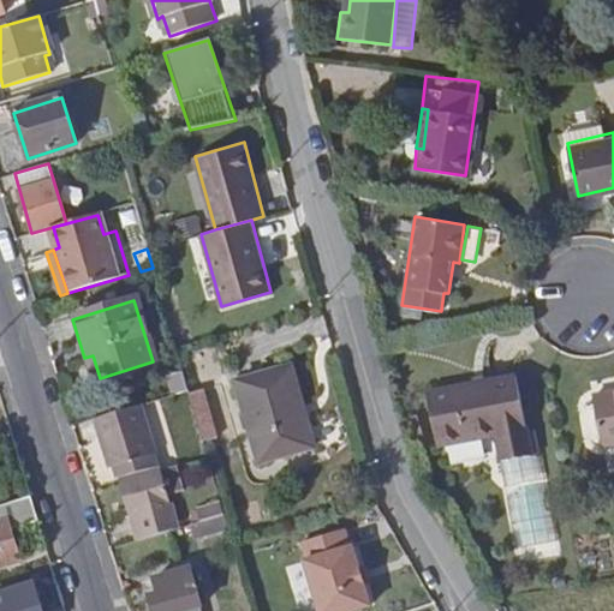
[(91,381),(100,378),(93,355),(84,358),(91,381)]
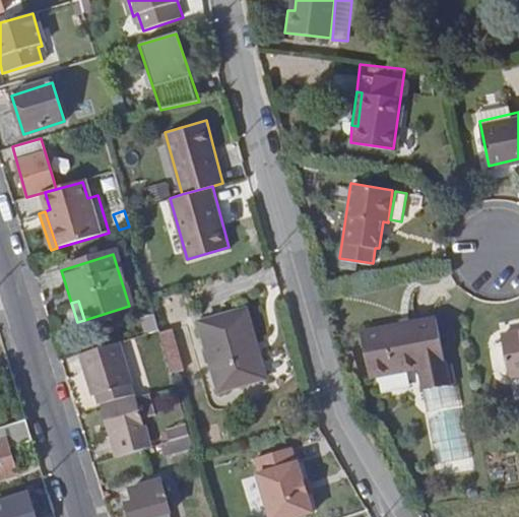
[(200,324),(219,389),(265,376),(259,353),(255,356),(242,313),(200,324)]
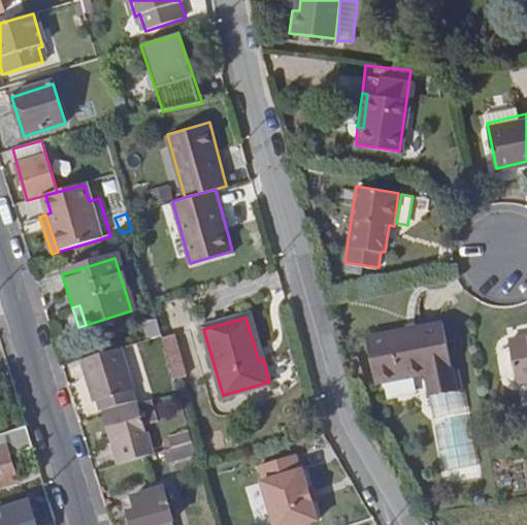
[(161,337),(156,319),(145,322),(150,340),(161,337)]
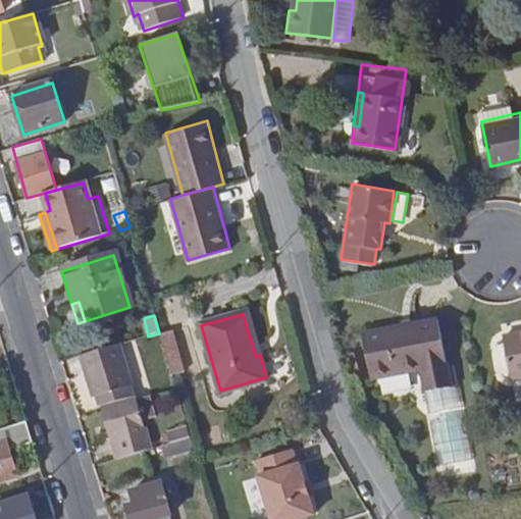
[(423,320),(359,331),(367,377),(406,369),(411,392),(437,386),(423,320)]
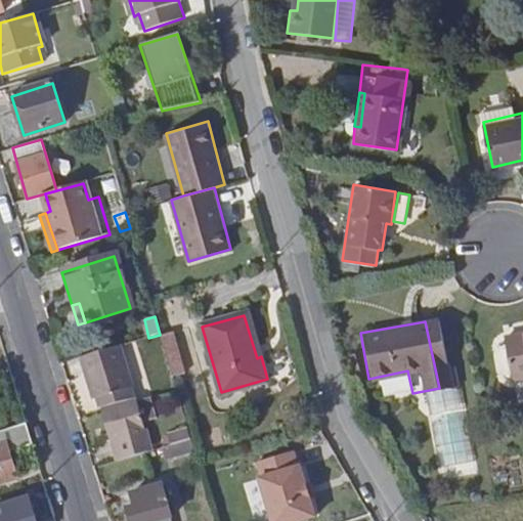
[(173,330),(160,335),(171,377),(184,373),(173,330)]
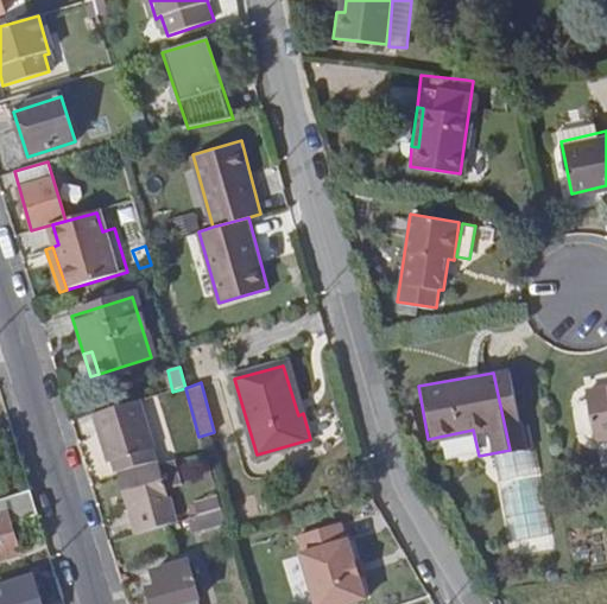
[(606,386),(587,389),(596,440),(606,437),(606,386)]
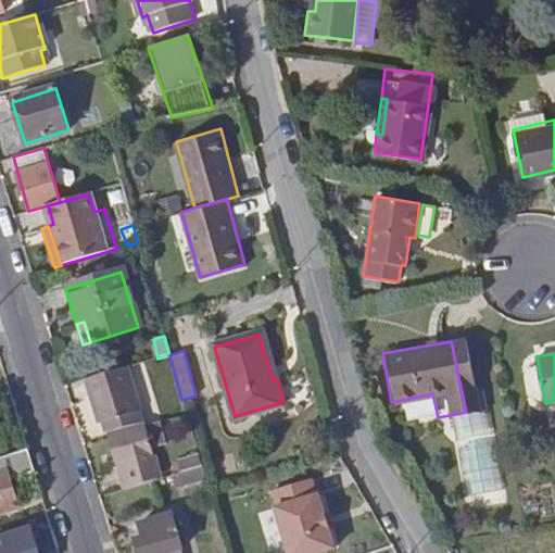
[(126,368),(87,380),(100,424),(140,412),(126,368)]
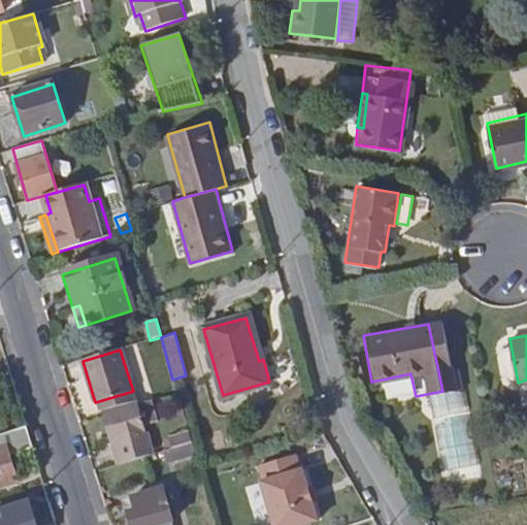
[(95,402),(99,416),(102,415),(137,405),(133,391),(95,402)]
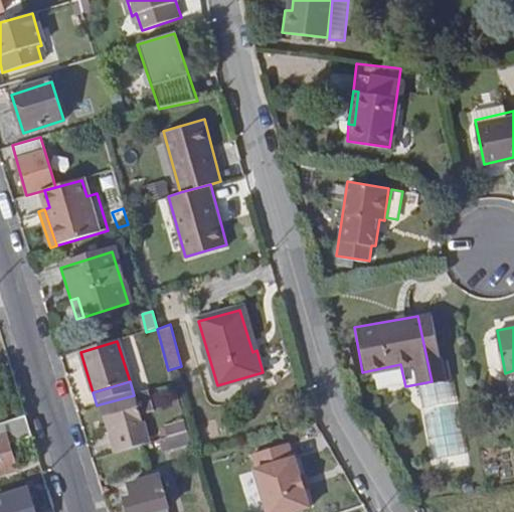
[(149,390),(134,395),(140,414),(154,411),(149,390)]
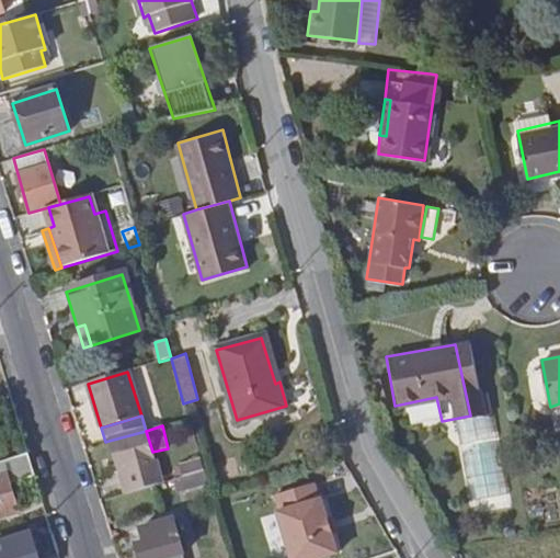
[(126,470),(134,491),(162,482),(152,452),(146,431),(109,441),(118,471),(126,470)]
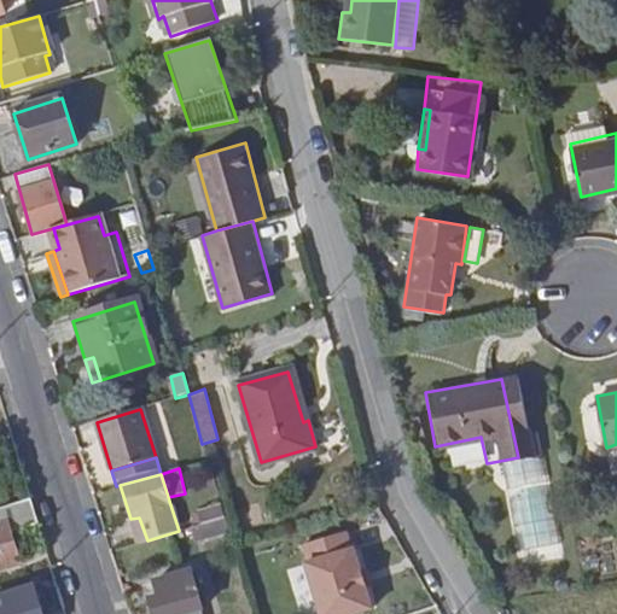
[(209,521),(222,518),(219,504),(205,509),(209,521)]
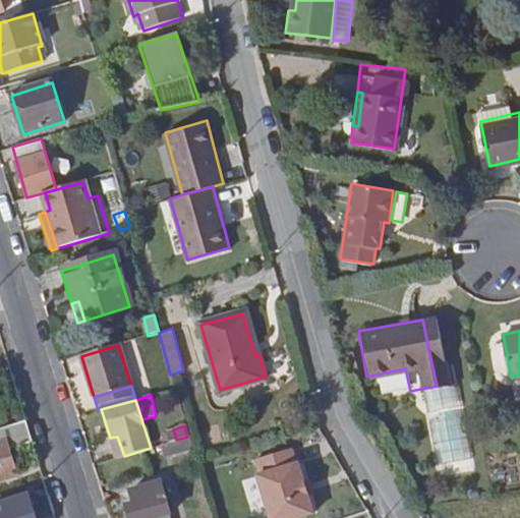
[(176,440),(173,429),(166,432),(168,443),(176,440)]
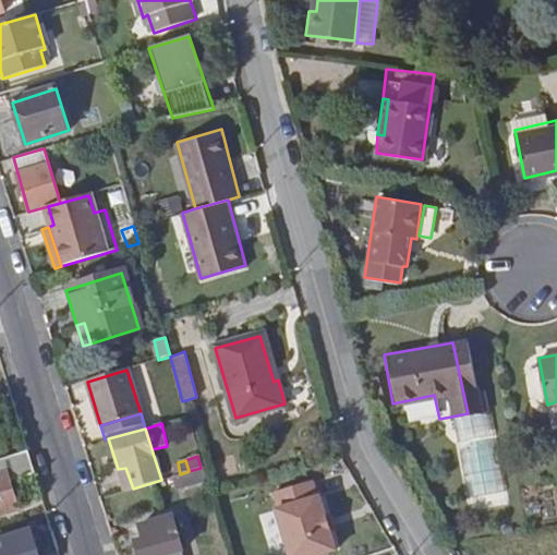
[(174,490),(205,481),(201,468),(189,471),(180,474),(171,477),(174,490)]
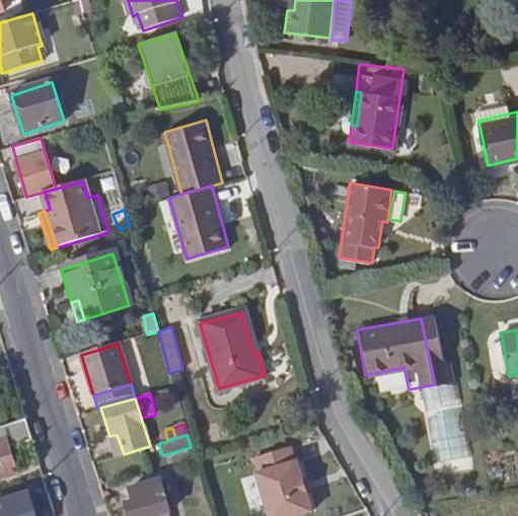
[(4,439),(0,440),(0,476),(14,472),(4,439)]
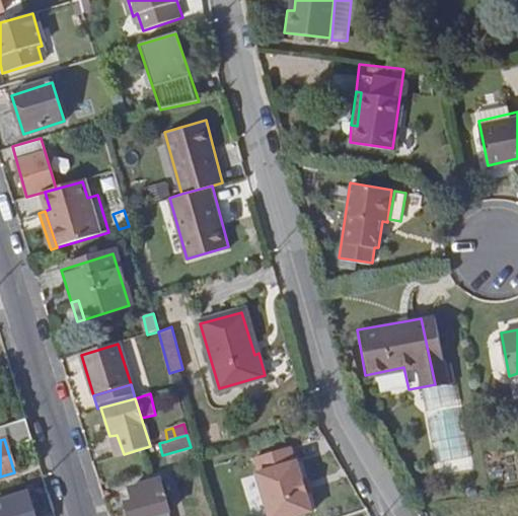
[(257,475),(271,515),(297,515),(313,511),(298,463),(295,463),(290,447),(256,457),(263,474),(257,475)]
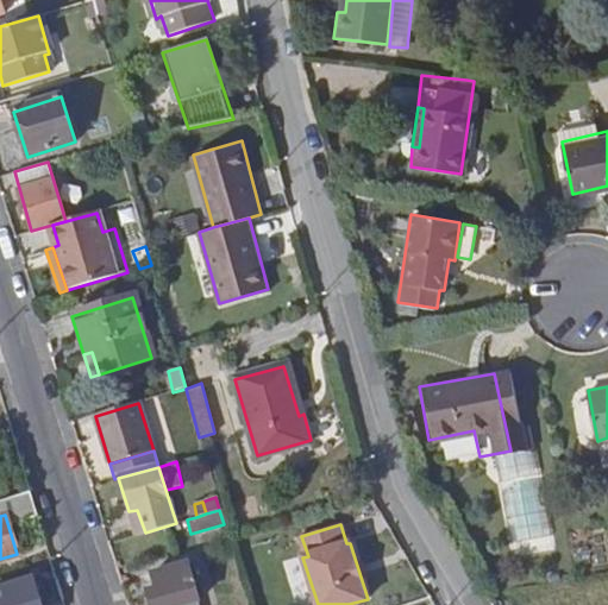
[(145,593),(149,604),(198,604),(199,604),(187,563),(151,574),(155,588),(145,593)]
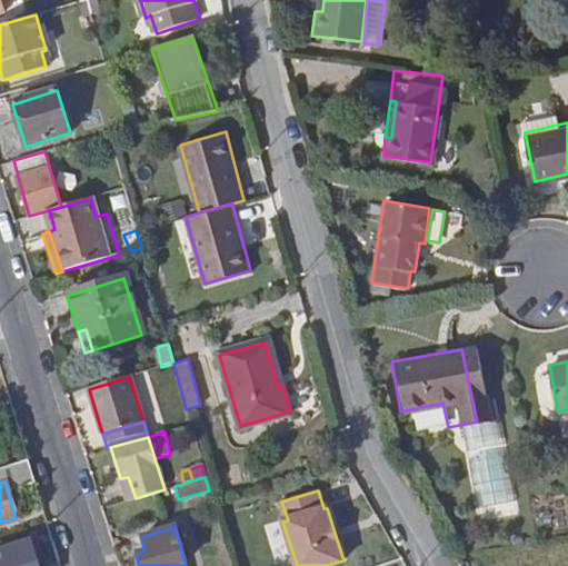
[(38,565),(30,539),(0,549),(0,565),(38,565)]
